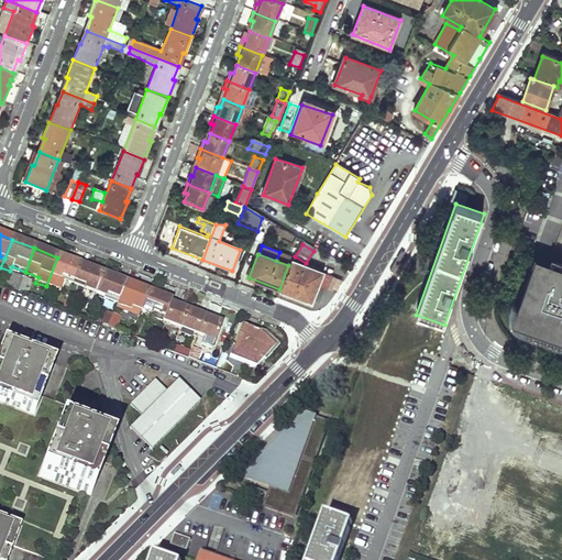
[(79,265),(57,257),(46,286),(57,291),(61,281),(73,285),(79,265)]
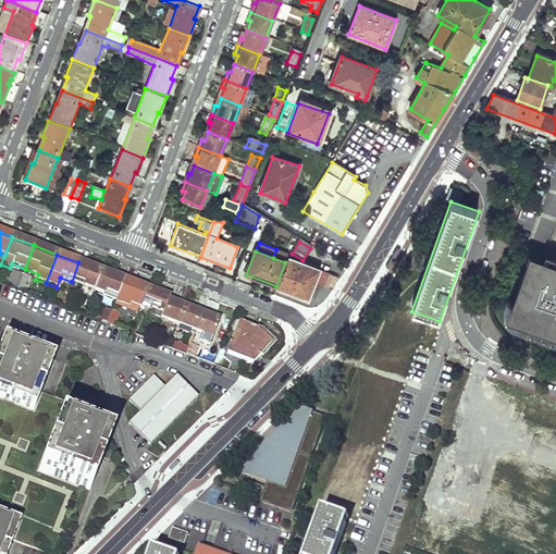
[(504,321),(555,339),(555,288),(555,284),(555,283),(555,265),(528,255),(504,321)]
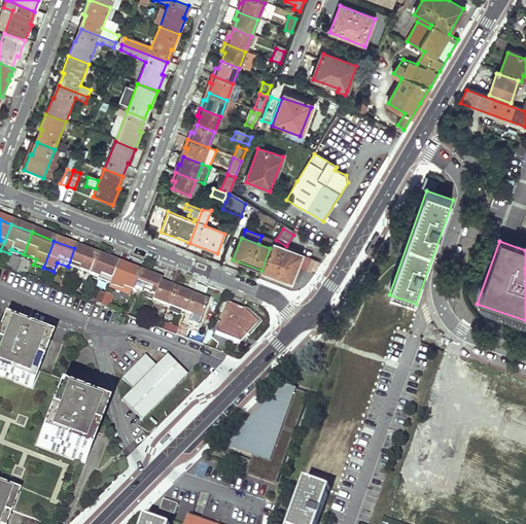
[(301,255),(272,244),(270,248),(261,271),(285,281),(292,278),(296,267),(301,255)]
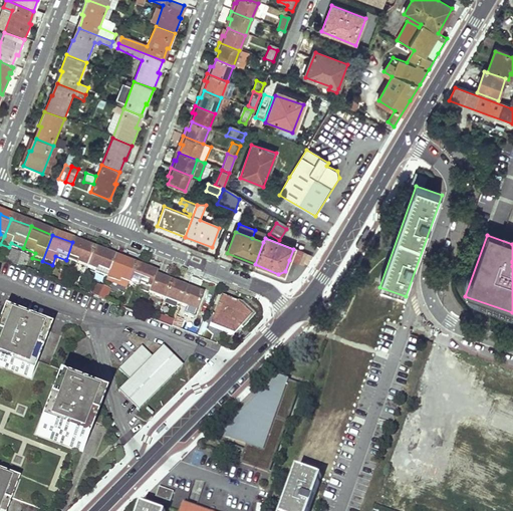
[(94,251),(72,242),(66,260),(86,269),(94,251)]
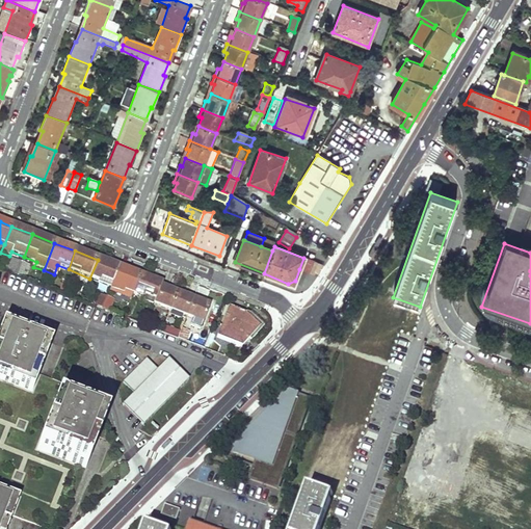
[(11,252),(9,256),(22,262),(24,257),(11,252)]
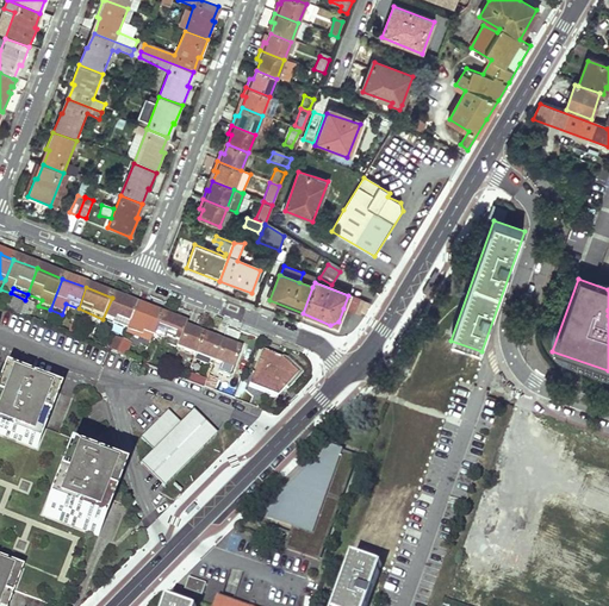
[(28,294),(25,300),(38,306),(42,300),(28,294)]
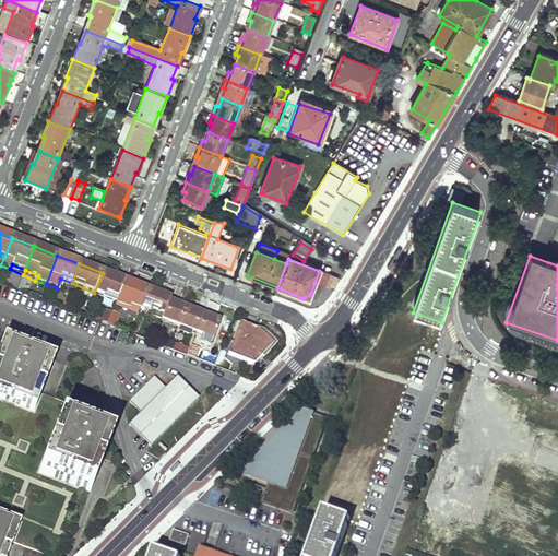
[(21,280),(6,273),(0,286),(15,293),(21,280)]
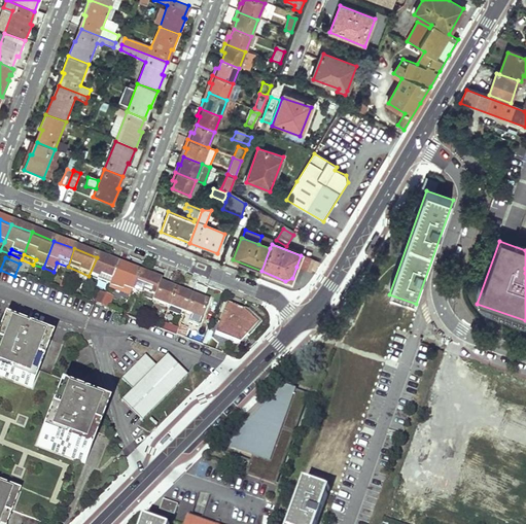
[(117,265),(97,257),(89,276),(98,279),(98,281),(109,286),(117,265)]
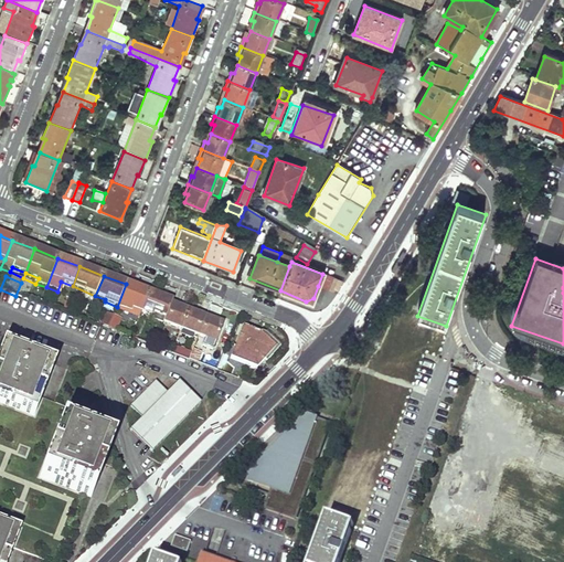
[(30,286),(21,283),(16,296),(24,299),(30,286)]
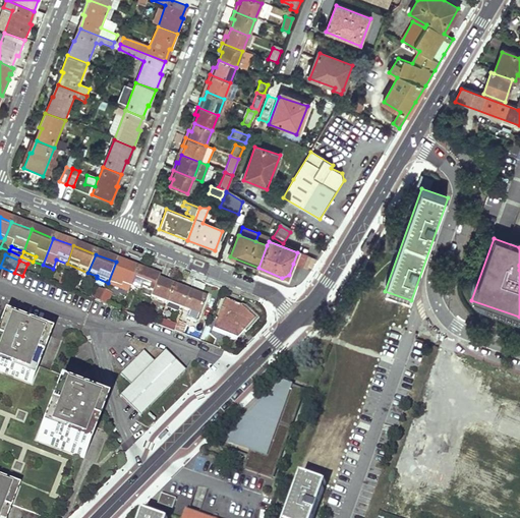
[(137,271),(116,262),(108,283),(121,288),(122,286),(130,289),(137,271)]
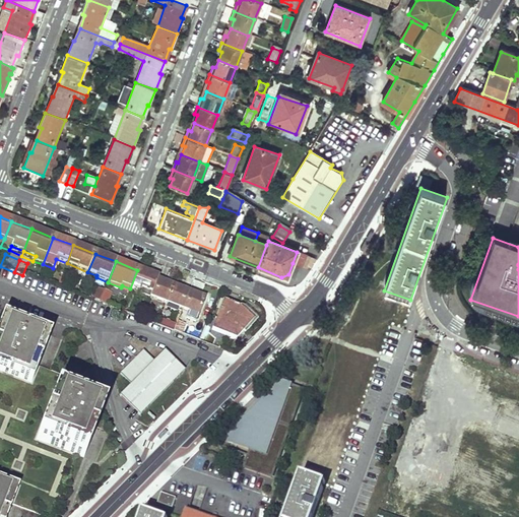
[(158,278),(137,270),(130,288),(139,292),(138,294),(150,299),(158,278)]
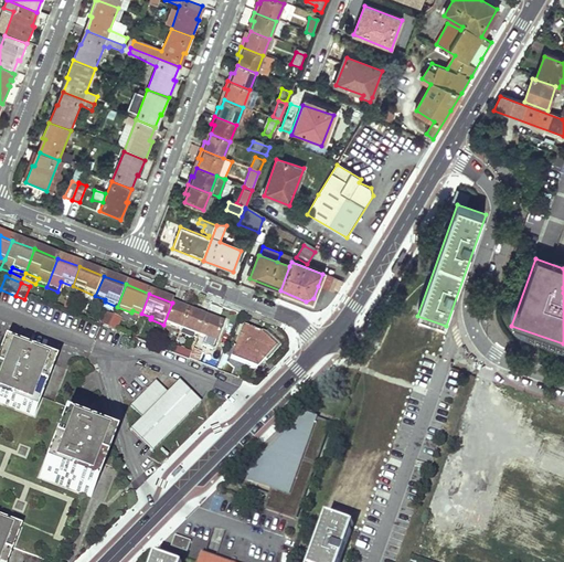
[(66,303),(59,300),(54,310),(62,314),(66,303)]
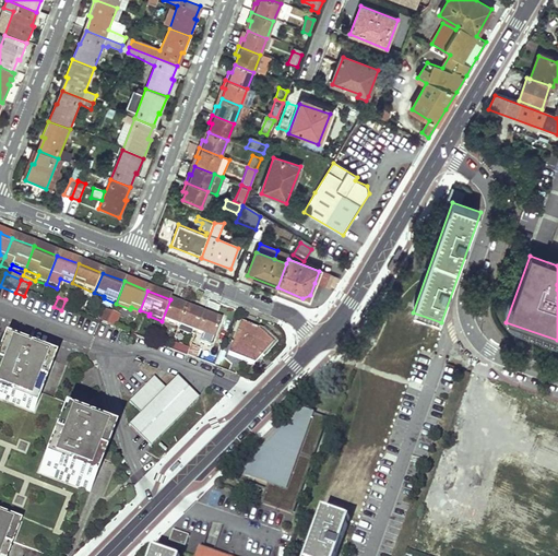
[(72,303),(66,299),(61,310),(68,312),(72,303)]
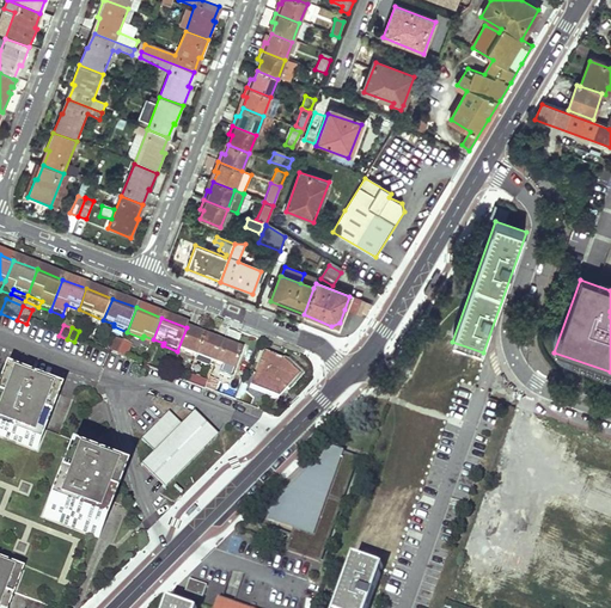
[(196,331),(187,327),(177,351),(196,358),(205,338),(196,333),(196,331)]
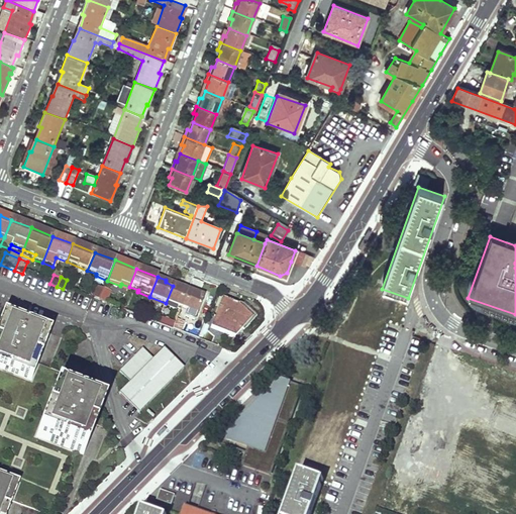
[(181,290),(173,286),(166,303),(181,309),(190,289),(183,286),(181,290)]
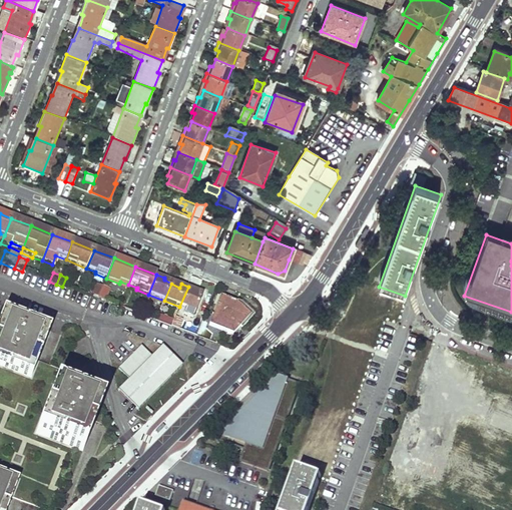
[(102,289),(97,287),(91,298),(97,301),(102,289)]
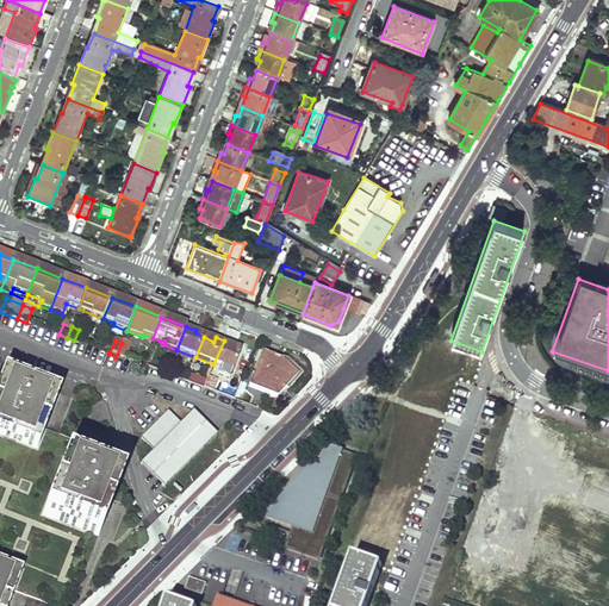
[(231,343),(224,341),(213,364),(222,367),(218,376),(229,381),(241,351),(231,347),(231,343)]
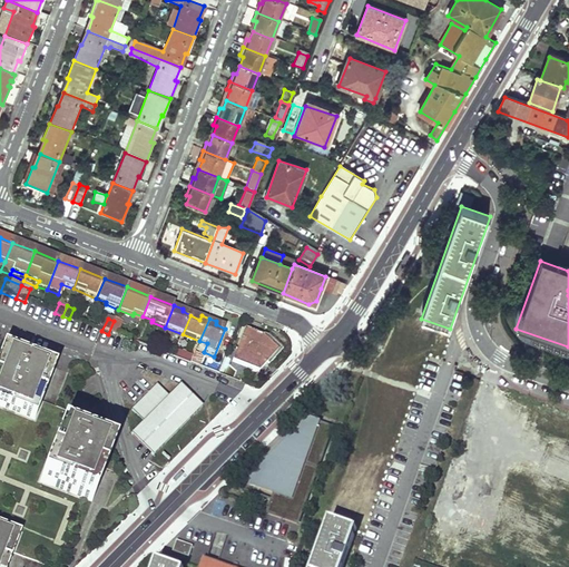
[(120,324),(114,321),(108,334),(116,336),(120,324)]
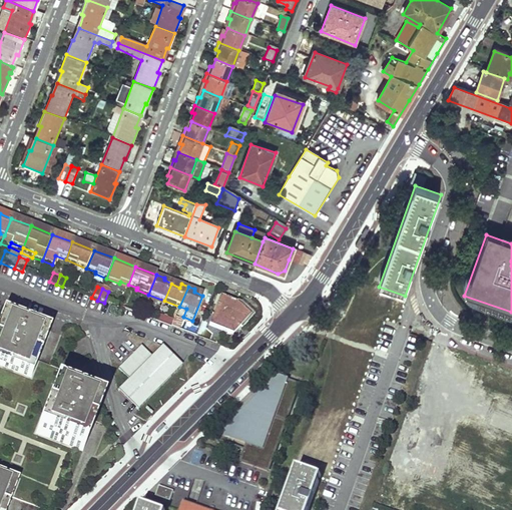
[(235,304),(220,299),(209,326),(231,336),(249,317),(235,304)]
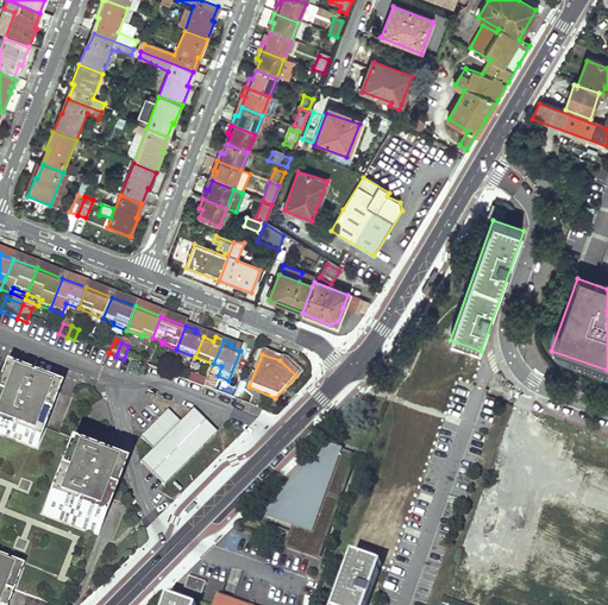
[(58,399),(1,377),(0,380),(0,439),(36,454),(58,399)]
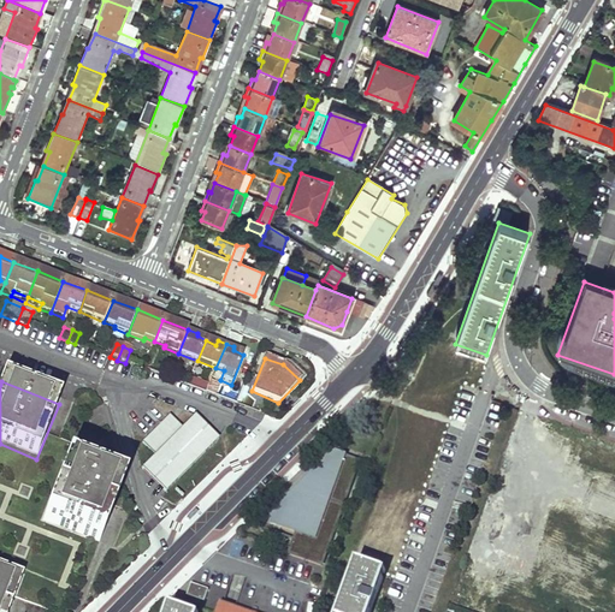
[(220,386),(211,381),(207,388),(205,394),(214,398),(220,386)]
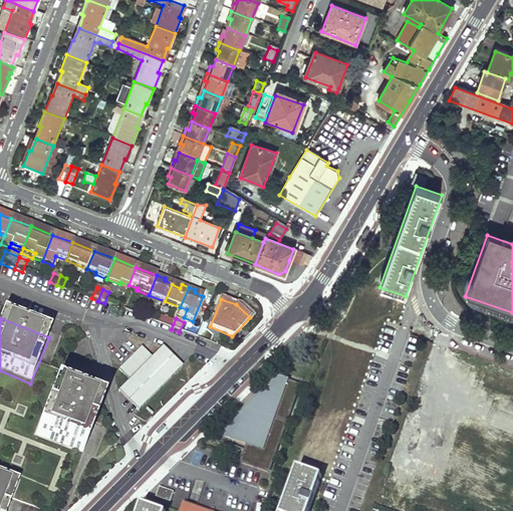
[(173,324),(164,320),(161,325),(171,329),(173,324)]
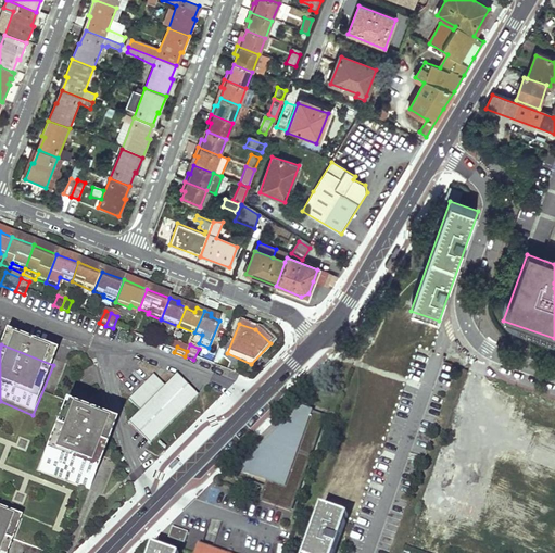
[(129,429),(149,449),(197,401),(177,382),(165,393),(151,379),(126,404),(140,418),(129,429)]
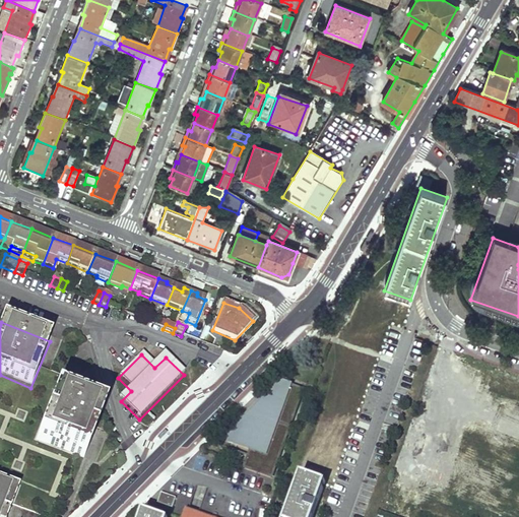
[(250,449),(246,448),(241,462),(268,472),(270,466),(272,466),(280,443),(279,443),(281,436),(283,436),(292,412),(289,412),(299,388),(288,385),(288,383),(284,382),(284,381),(284,380),(284,379),(283,379),(282,379),(281,379),(281,380),(280,380),(279,385),(276,384),(270,390),(269,389),(263,394),(259,393),(251,414),(245,411),(239,417),(240,418),(231,428),(230,428),(229,430),(228,431),(228,432),(229,434),(229,435),(230,436),(232,437),(233,437),(235,437),(237,436),(238,435),(242,431),(258,436),(257,439),(255,438),(250,449)]
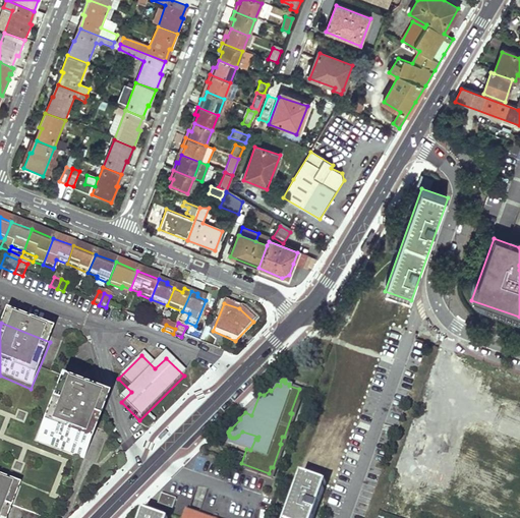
[(102,417),(54,398),(36,445),(83,464),(95,436),(102,417)]
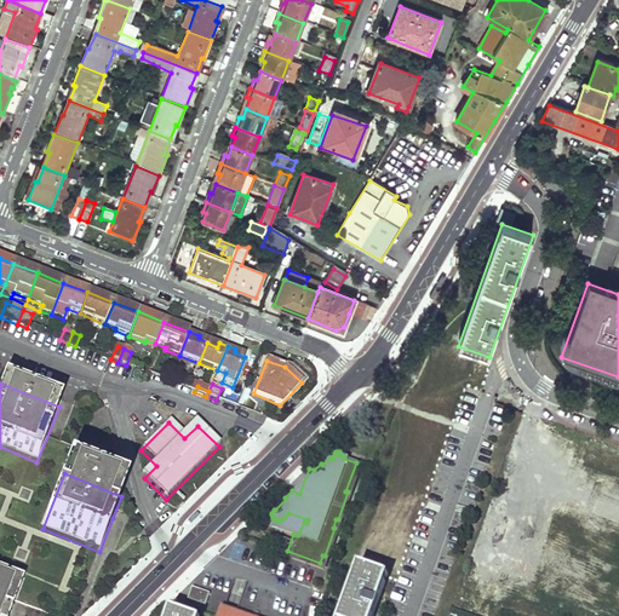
[(28,496),(21,493),(18,500),(26,504),(28,496)]
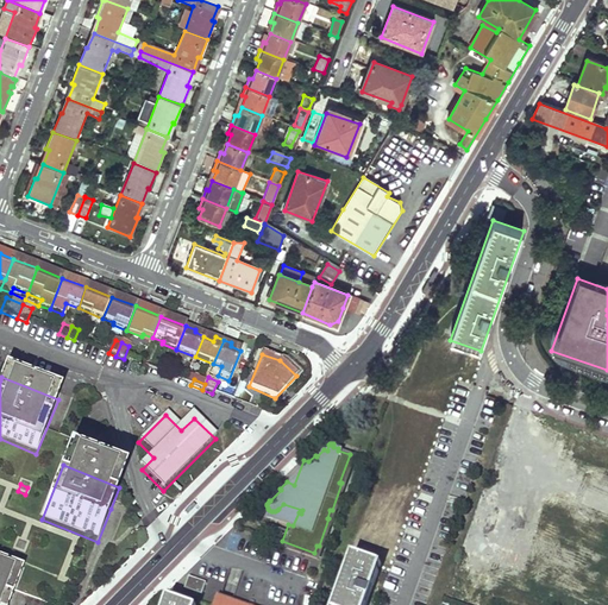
[(183,514),(187,516),(195,509),(192,505),(183,514)]
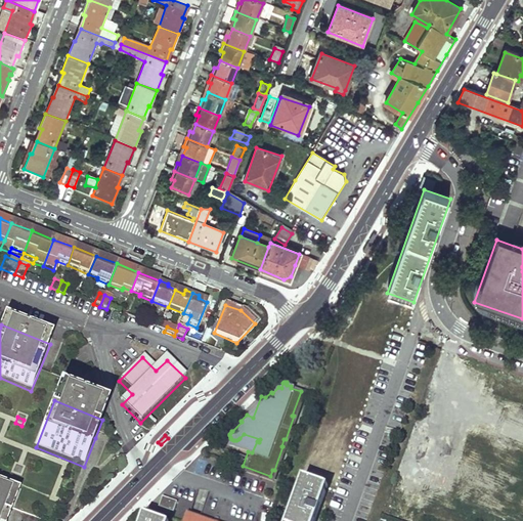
[(270,476),(243,466),(241,471),(268,480),(270,476)]
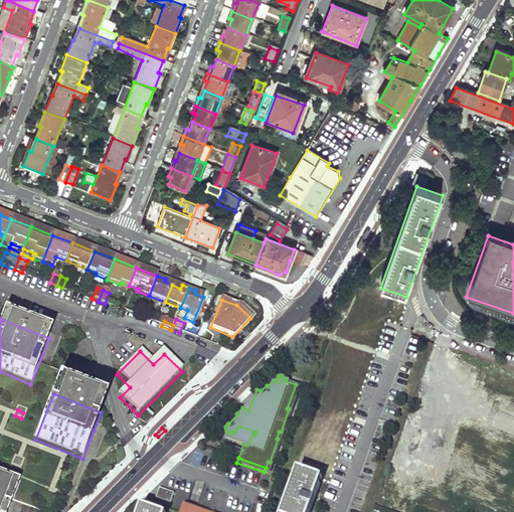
[(20,462),(15,459),(12,466),(18,468),(20,462)]
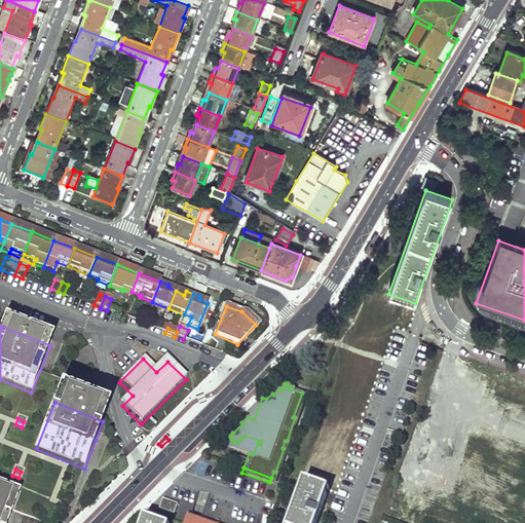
[(313,522),(327,489),(300,480),(284,522),(313,522)]
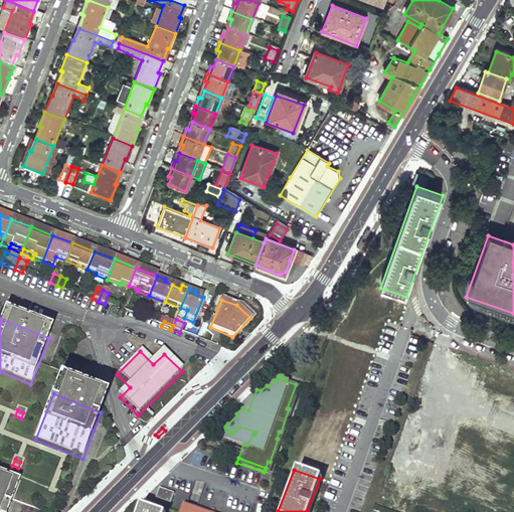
[(7,511),(18,487),(0,479),(0,511),(7,511)]
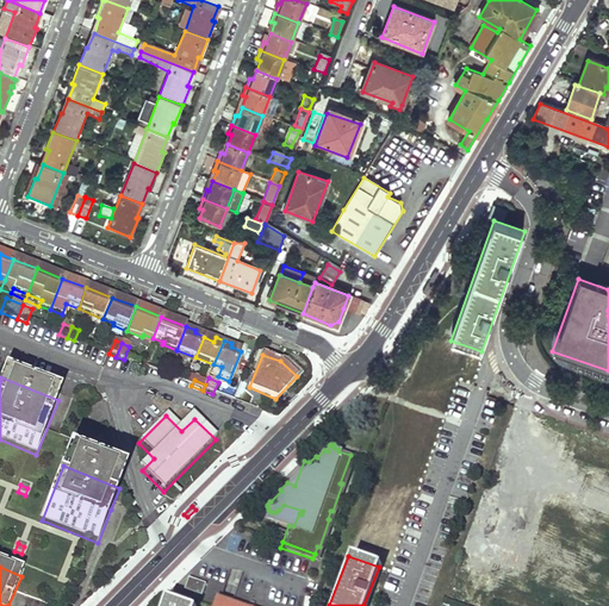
[(185,579),(180,591),(198,597),(202,585),(196,582),(191,581),(185,579)]
